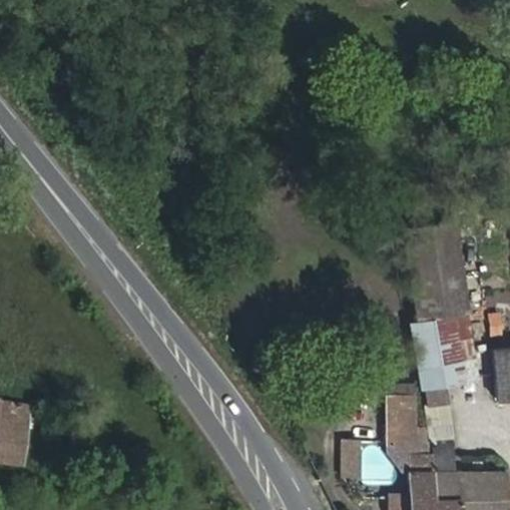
[(469,313),(456,221),(403,229),(416,321),(469,313)]
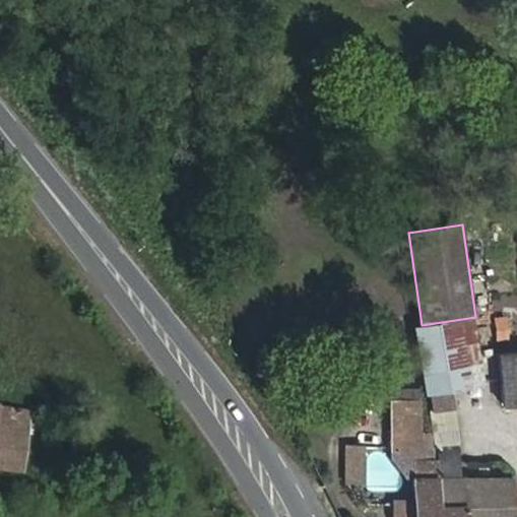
[(485,385),(473,320),(416,330),(428,394),(485,385)]
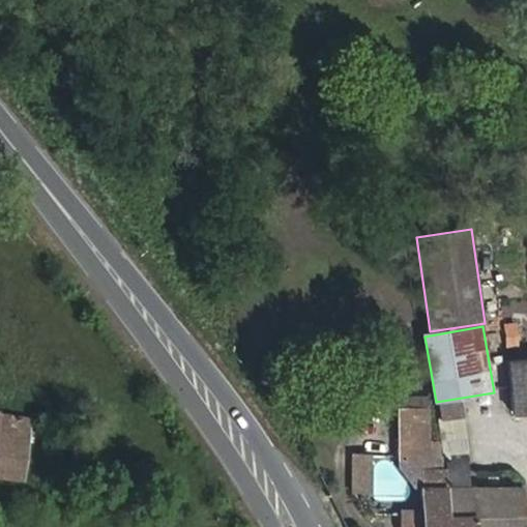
[(521,347),(518,326),(506,327),(508,349),(521,347)]
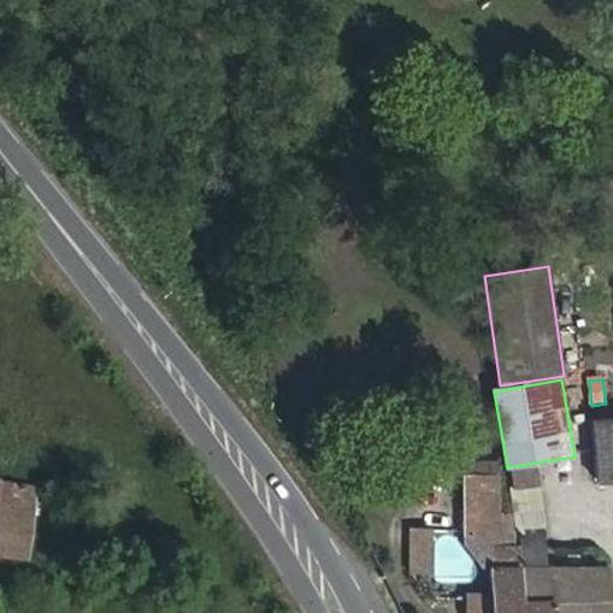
[(612,419),(593,422),(599,482),(612,479),(612,419)]
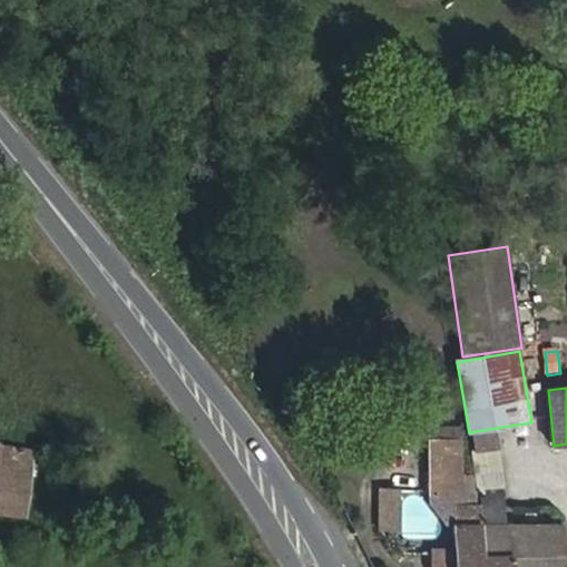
[(422,418),(433,416),(431,404),(420,407),(422,418)]
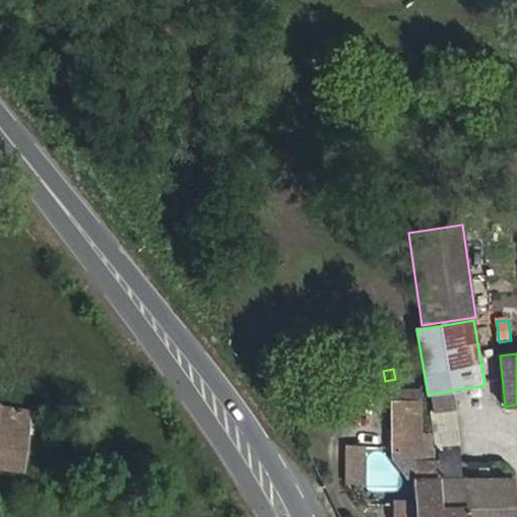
[(455,410),(453,395),(434,398),(436,413),(455,410)]
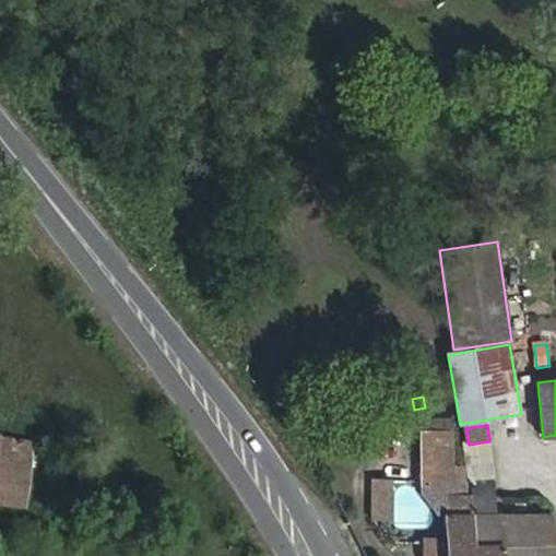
[(454,484),(453,434),(423,434),(424,485),(454,484)]
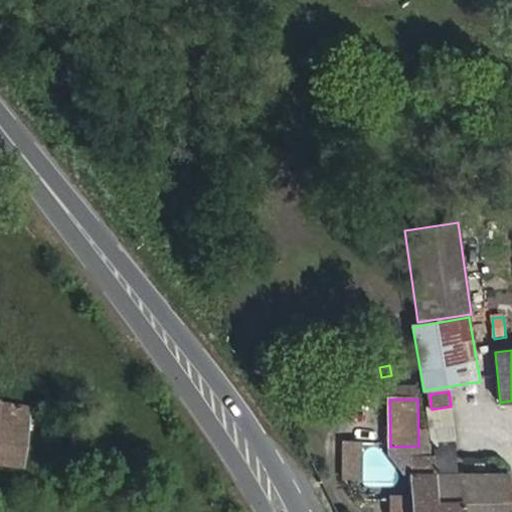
[(0,466),(22,469),(29,410),(0,406),(0,466)]
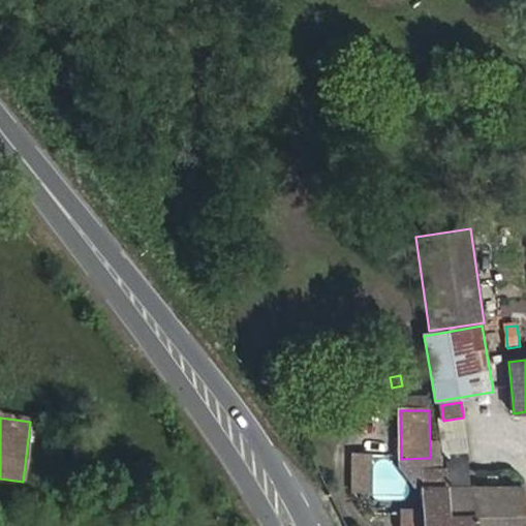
[(468,451),(463,418),(443,421),(449,454),(468,451)]
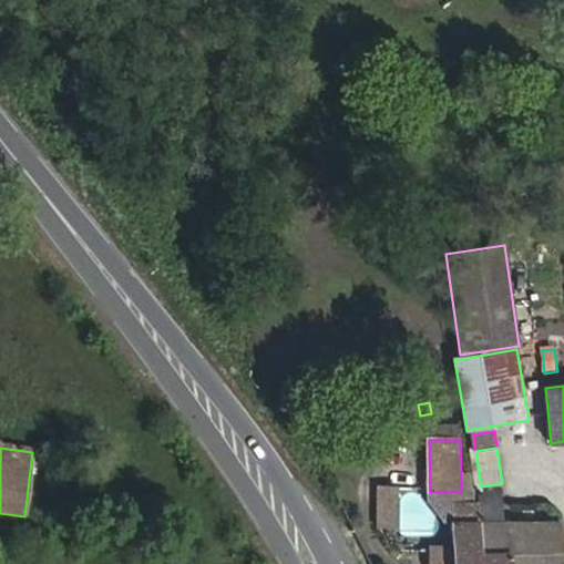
[(376,485),(375,531),(398,532),(398,486),(376,485)]
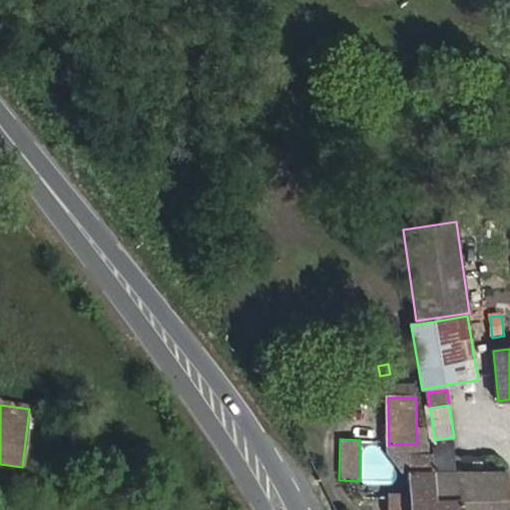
[(454,448),(454,440),(434,440),(434,448),(454,448)]
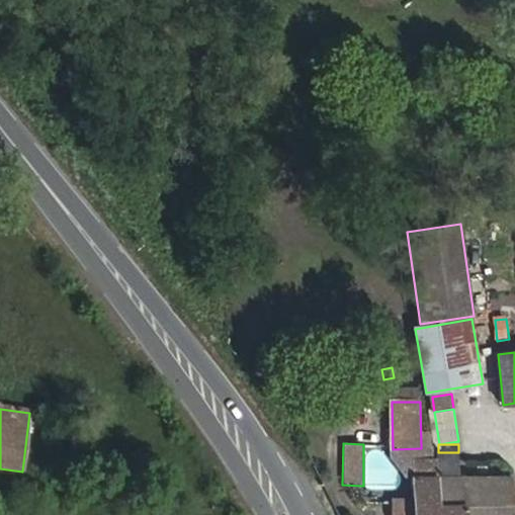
[(514,512),(513,512),(513,478),(500,478),(499,474),(491,474),(491,477),(459,477),(458,452),(438,452),(439,476),(438,476),(440,503),(465,503),(465,514),(514,514),(514,512)]
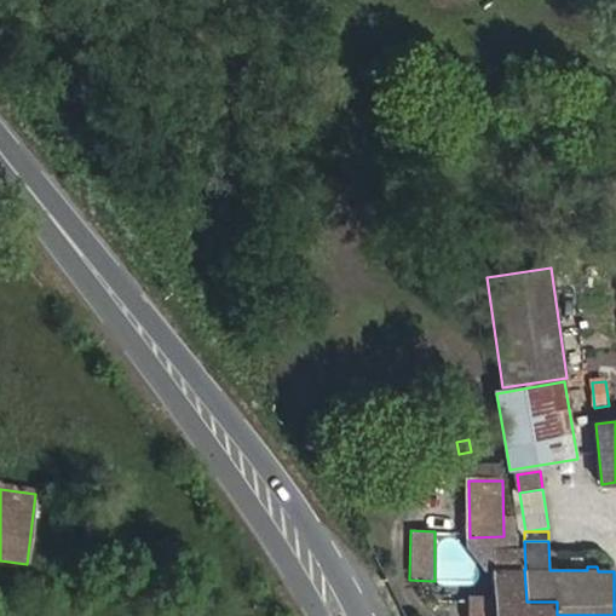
[(557,615),(557,602),(527,602),(524,569),(491,569),(493,599),(471,599),(471,615),(557,615)]
